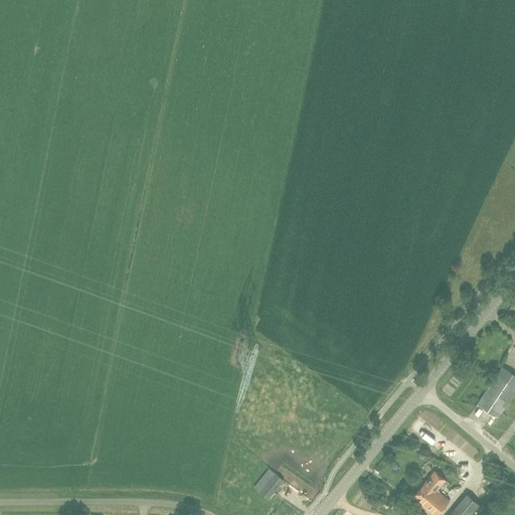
[(497,374),(477,404),(498,418),(514,392),(514,374),(502,366),(497,374)]
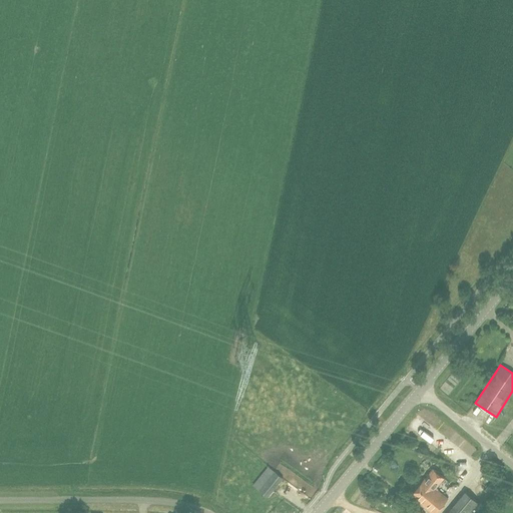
[(410,494),(432,512),(435,512),(448,498),(435,488),(444,478),(433,468),(424,479),(424,478),(410,494)]
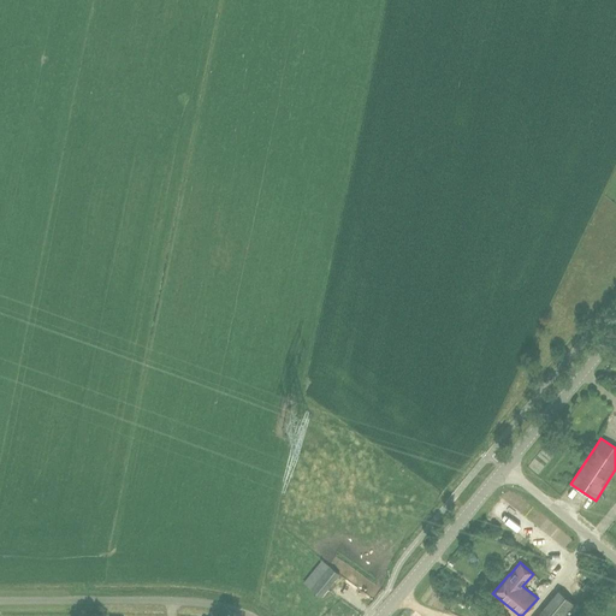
[(321,597),(339,574),(330,566),(311,588),(321,597)]
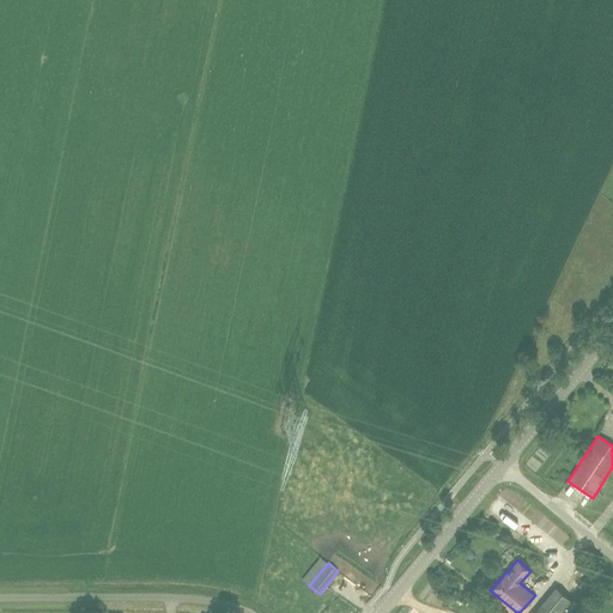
[(533,584),(540,576),(534,570),(527,580),(533,584)]
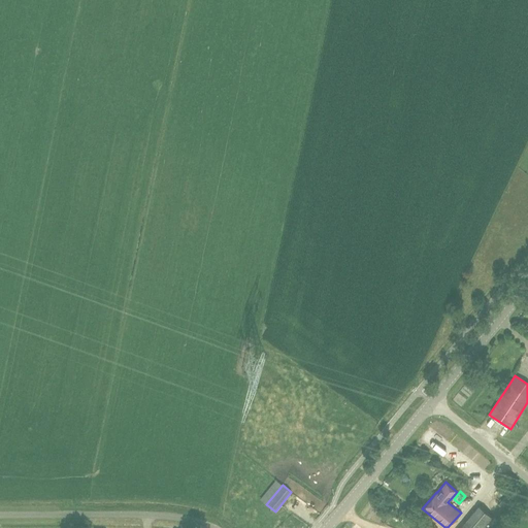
[(500,506),(493,517),(479,505),(460,527),(494,527),(499,522),(498,522),(506,510),(505,509),(512,501),(505,496),(498,504),(500,506)]
